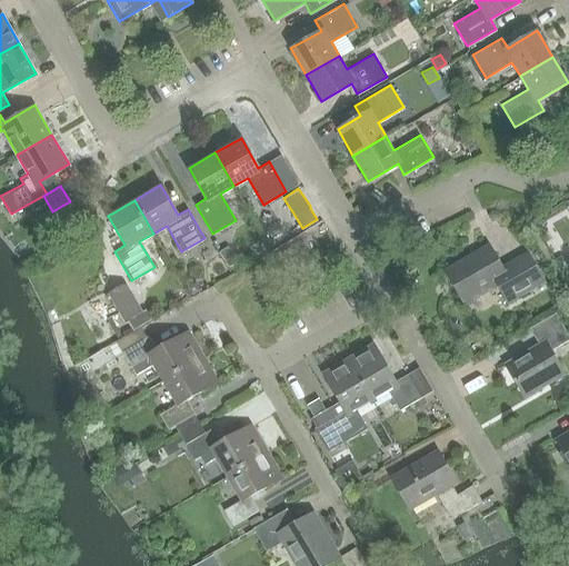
[(507,300),(543,279),(527,251),(501,266),(488,244),(445,269),(463,303),(497,283),(507,300)]
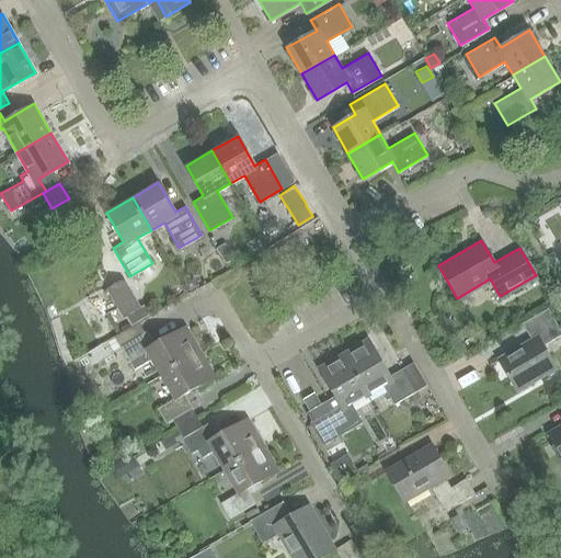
[(224,242),(216,247),(225,262),(232,257),(224,242)]
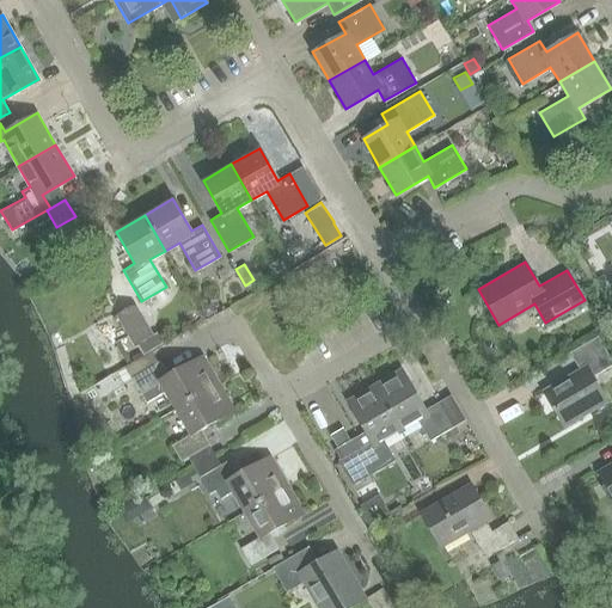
[(594,278),(603,293),(605,292),(611,287),(611,275),(604,274),(594,278)]
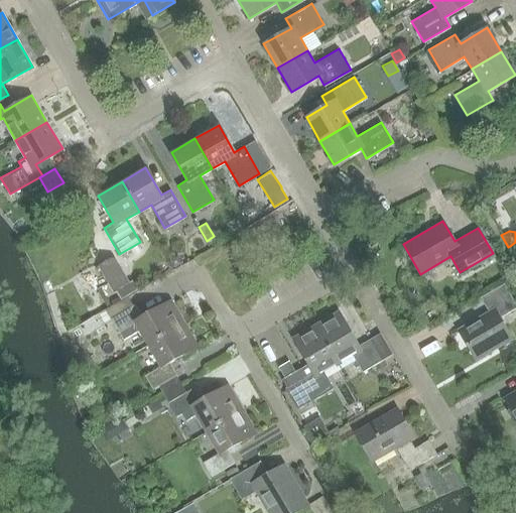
[(113,291),(116,290),(121,298),(137,288),(132,279),(129,281),(114,255),(97,265),(113,291)]
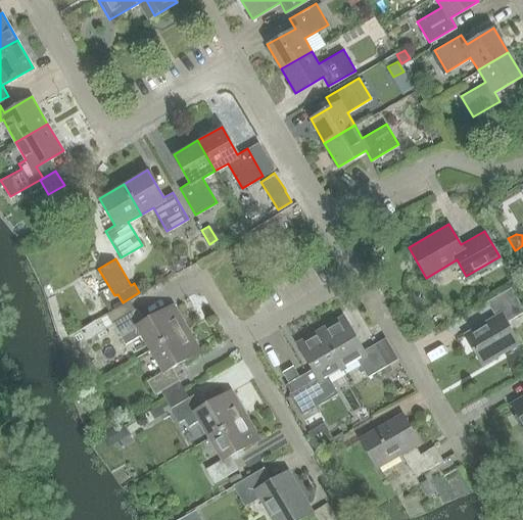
[(177,260),(173,263),(177,269),(183,265),(181,261),(177,260)]
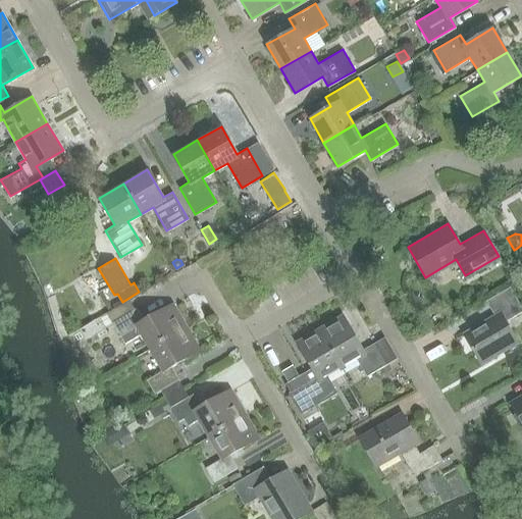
[(504,320),(521,309),(521,308),(509,286),(485,300),(493,315),(464,333),(480,362),(517,342),(504,320)]
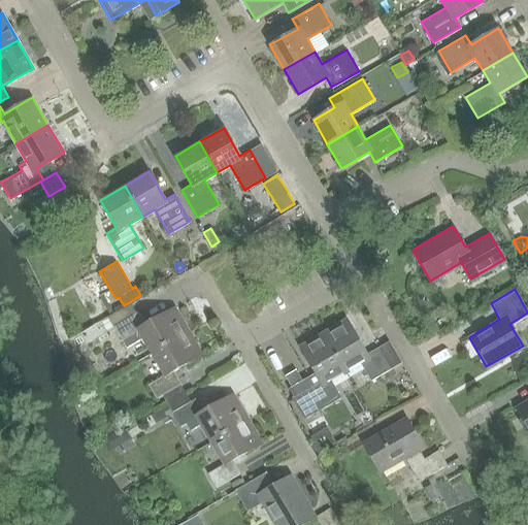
[(113,326),(122,339),(126,347),(141,337),(150,352),(188,330),(174,306),(145,324),(137,310),(136,312),(113,325),(113,326)]
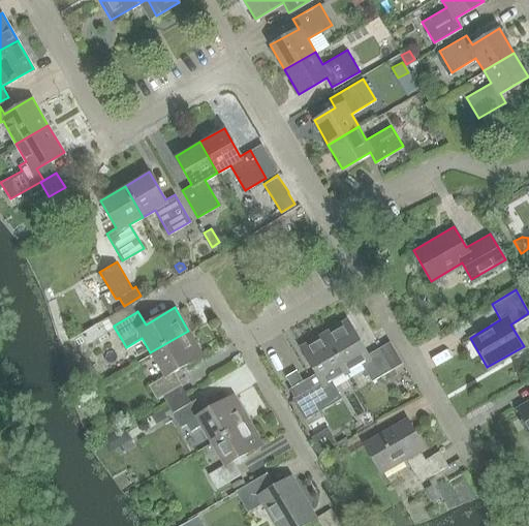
[(371,380),(392,368),(402,362),(390,341),(367,354),(345,317),(322,331),(346,371),(361,363),(371,380)]
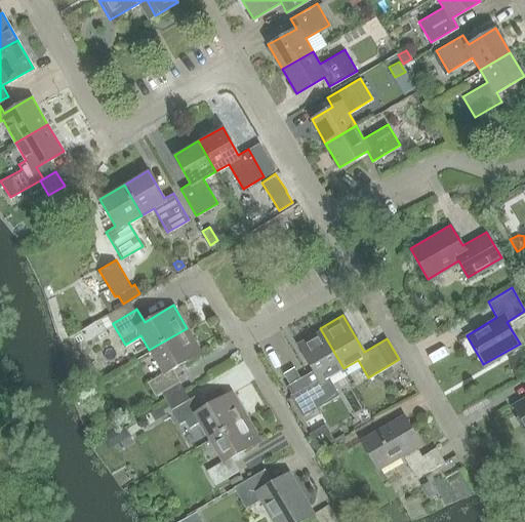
[(166,402),(185,391),(171,368),(200,351),(187,328),(149,350),(162,372),(147,382),(155,395),(160,392),(166,402)]
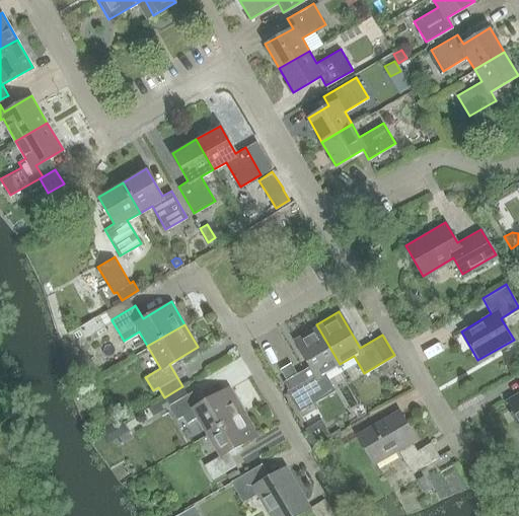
[(314,373),(302,380),(289,388),(286,389),(298,411),(299,411),(297,408),(312,398),(314,401),(335,390),(324,372),(340,364),(316,324),(294,338),(309,365),(314,373)]
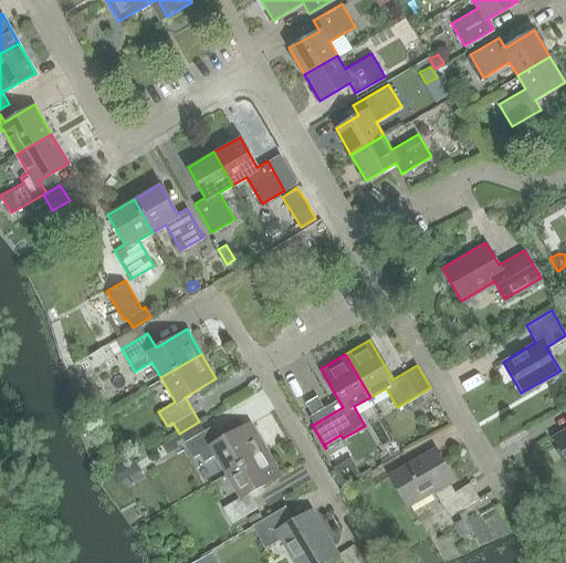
[(312,413),(310,414),(315,424),(329,415),(343,407),(337,398),(323,406),(312,413)]
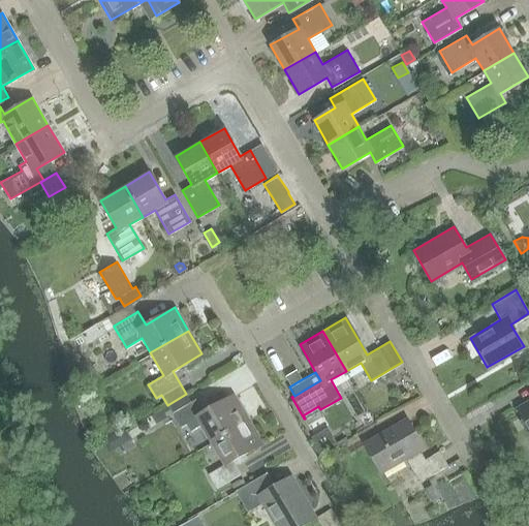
[(190,401),(186,394),(167,405),(180,427),(186,423),(190,430),(200,425),(210,441),(247,420),(232,394),(204,411),(196,398),(190,401)]
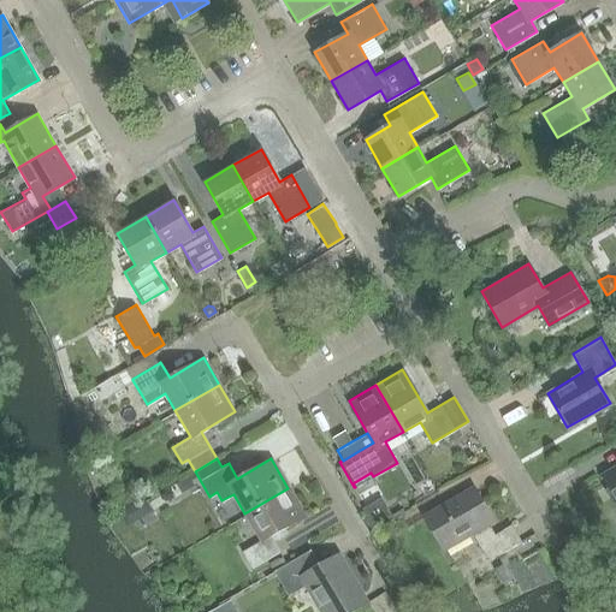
[(615,465),(600,475),(615,499),(615,465)]
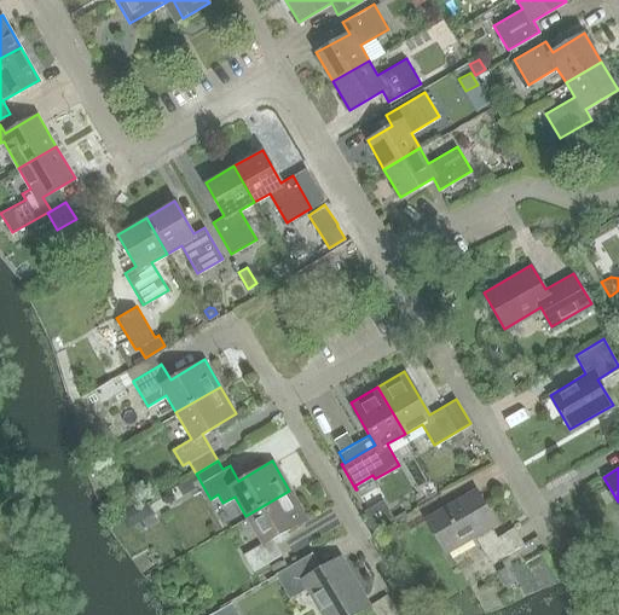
[(437,512),(426,518),(445,551),(474,534),(490,562),(524,543),(514,527),(493,539),(486,528),(495,522),(475,489),(437,512)]
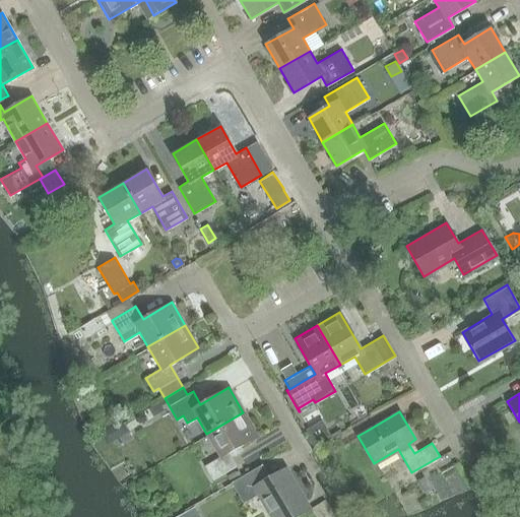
[(243,412),(206,434),(219,456),(204,465),(212,479),(237,465),(229,452),(257,436),(243,412)]
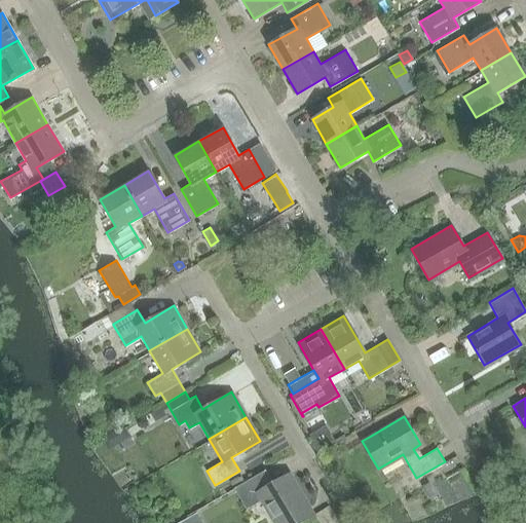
[(112,432),(103,437),(108,446),(114,443),(115,437),(112,432)]
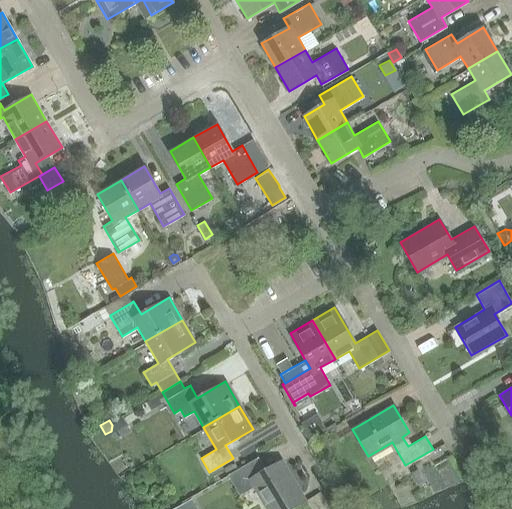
[(269,508),(290,508),(303,502),(280,462),(266,470),(258,456),(239,468),(228,474),(239,495),(255,485),(269,508)]
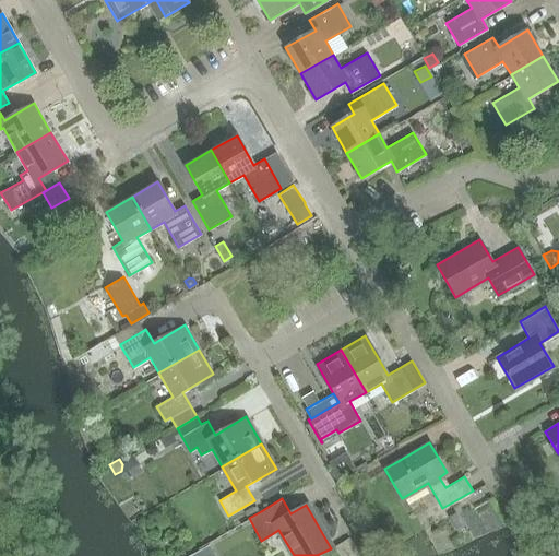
[(257,505),(245,511),(249,518),(261,511),(257,505)]
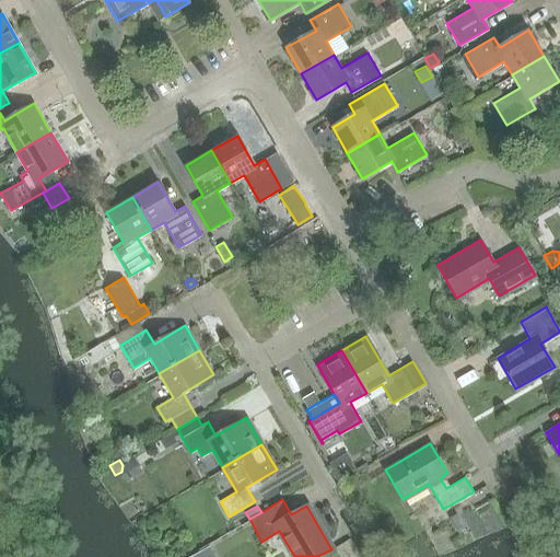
[(465,529),(456,512),(448,517),(457,533),(465,529)]
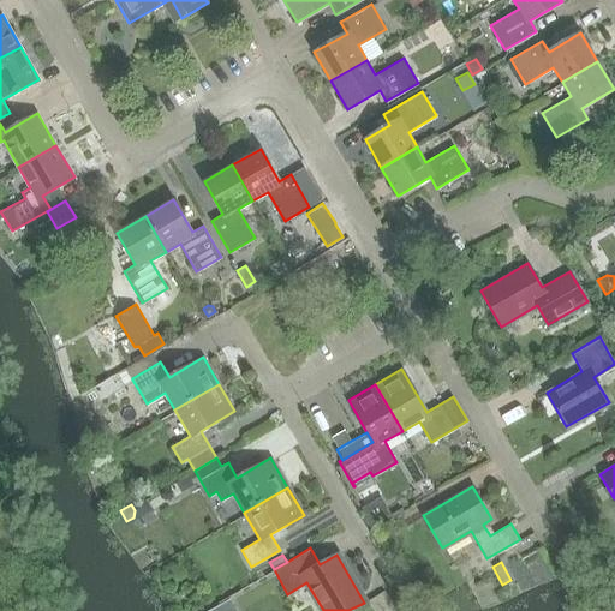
[(236,610),(228,599),(216,606),(219,610),(236,610)]
